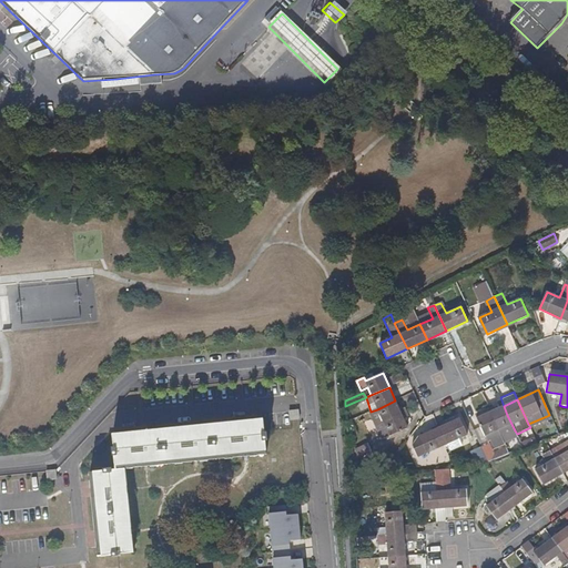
[(406,412),(404,407),(399,408),(395,401),(377,409),(384,423),(406,412)]
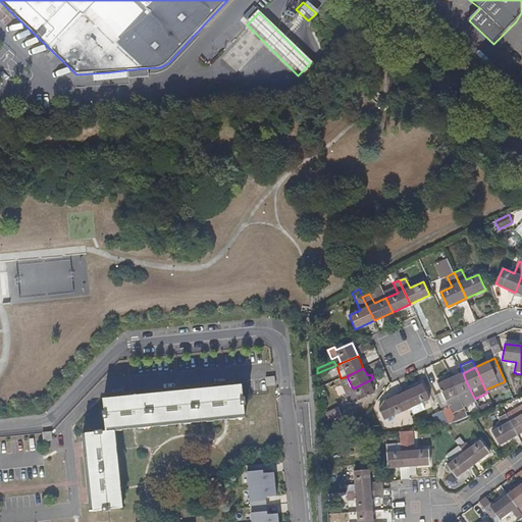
[(330,377),(328,373),(326,369),(317,373),(318,383),(330,377)]
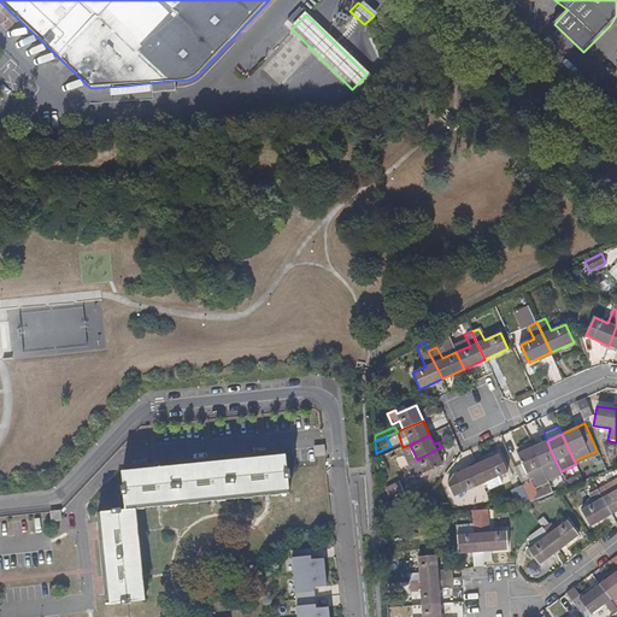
[(556,460),(551,451),(547,441),(533,447),(541,466),(556,460)]
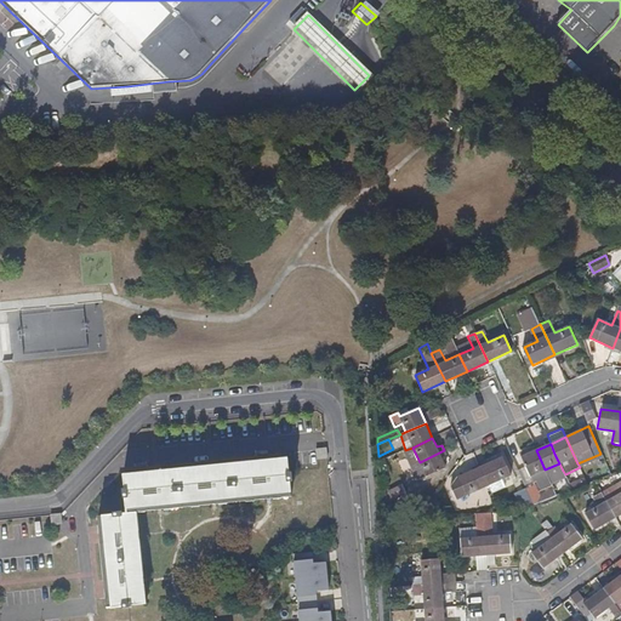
[(520,457),(536,450),(534,445),(518,453),(520,457)]
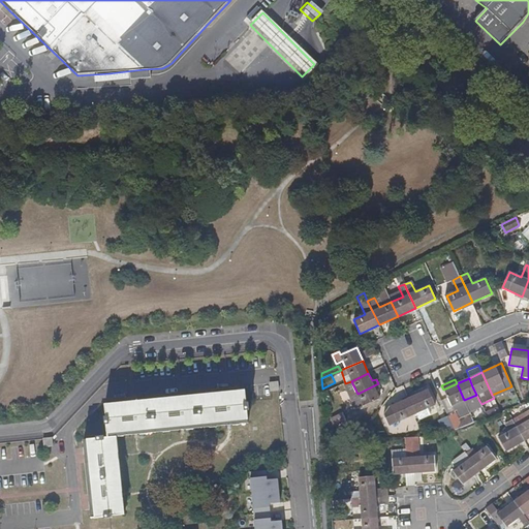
[(358,394),(351,381),(345,383),(344,383),(350,397),(358,394)]
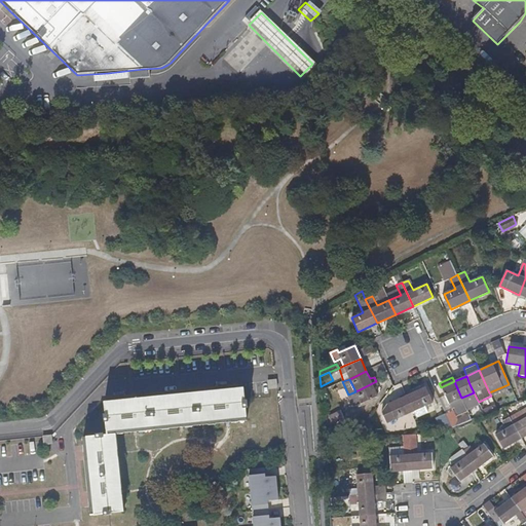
[(377,396),(374,388),(378,385),(376,381),(355,391),(348,395),(353,407),(377,396)]
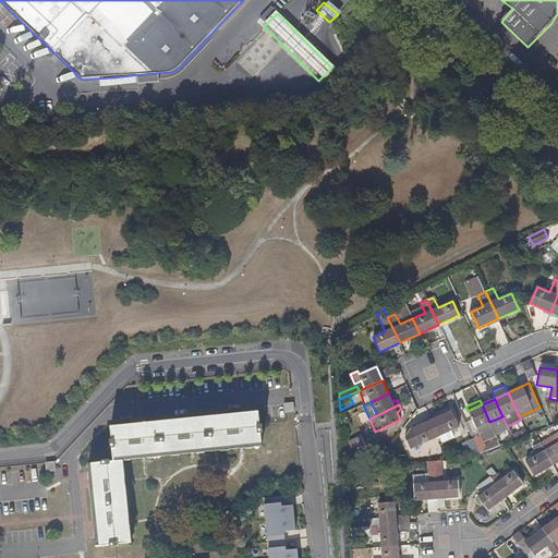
[(489,422),(482,404),(468,411),(475,428),(482,425),(489,422)]
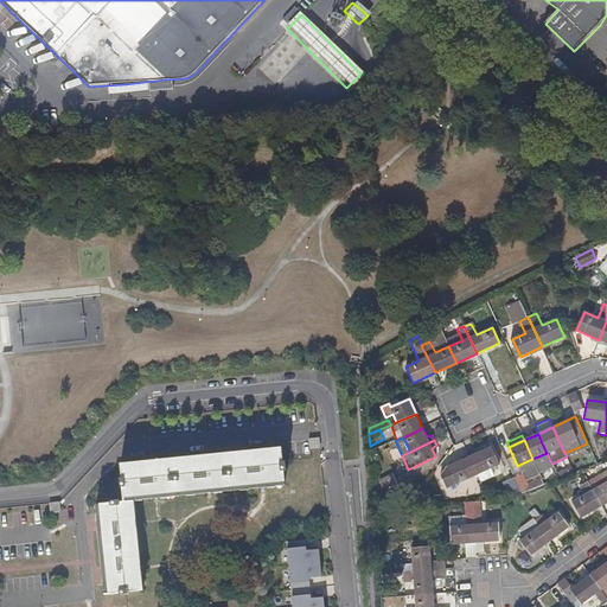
[(122,497),(131,497),(285,481),(283,466),(286,466),(285,458),(282,458),(281,443),(119,460),(120,474),(117,474),(117,483),(120,483),(122,497)]
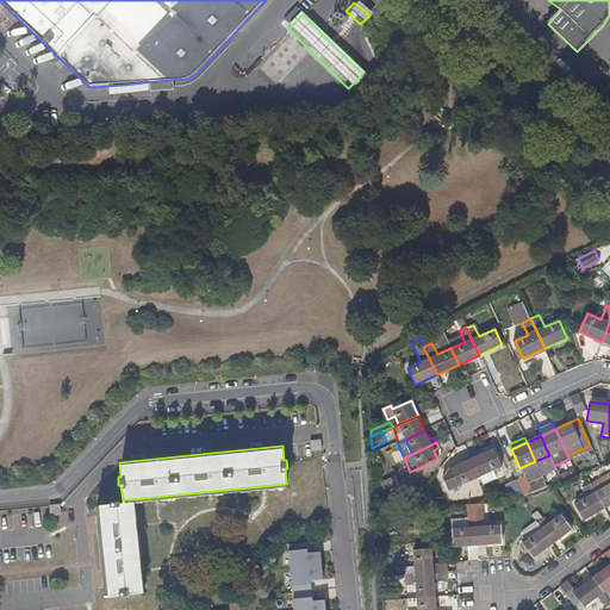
[(502,467),(495,449),(472,460),(479,477),(502,467)]
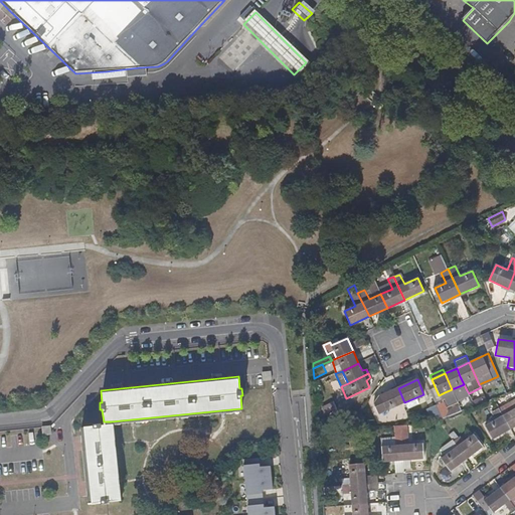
[(323,394),(318,381),(314,383),(314,390),(315,398),(323,394)]
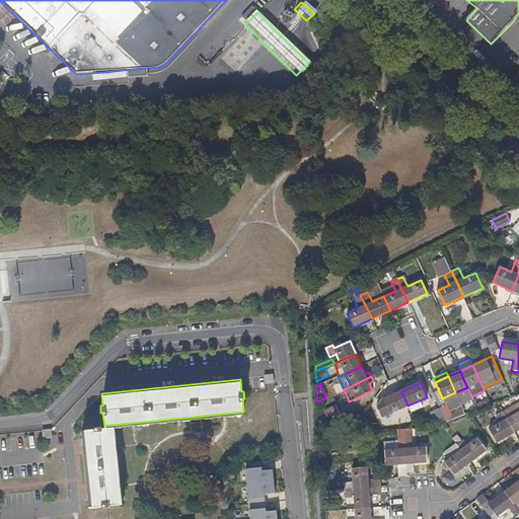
[(457,397),(470,393),(467,387),(455,392),(457,397)]
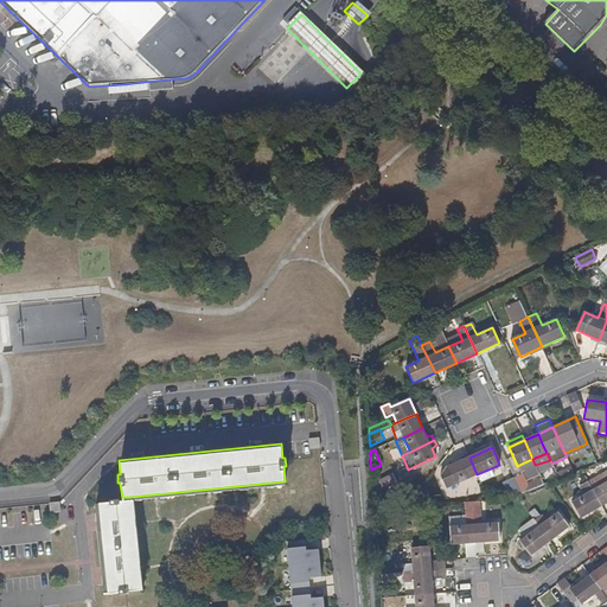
[(477,474),(470,458),(447,467),(455,485),(477,474)]
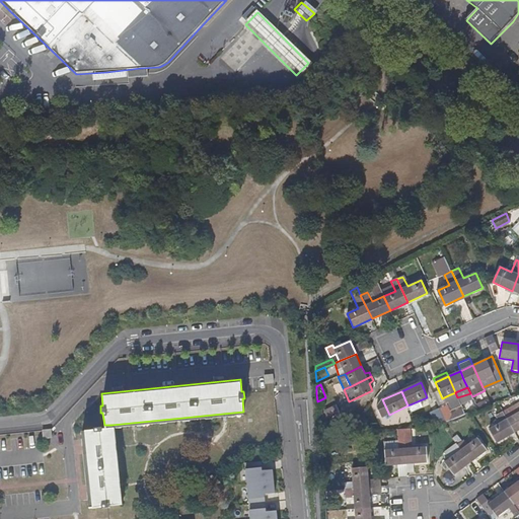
[(457,397),(455,392),(448,395),(451,402),(458,399),(457,397)]
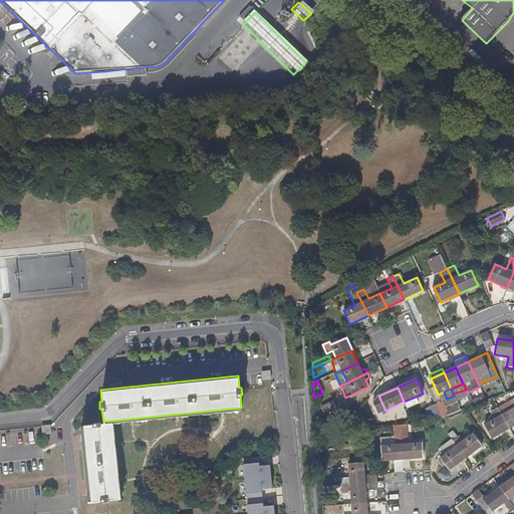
[(449,416),(442,402),(435,405),(441,418),(449,416)]
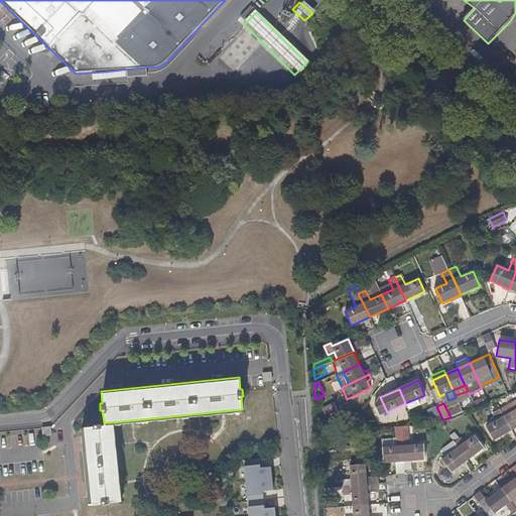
[(321,409),(325,417),(338,412),(335,404),(321,409)]
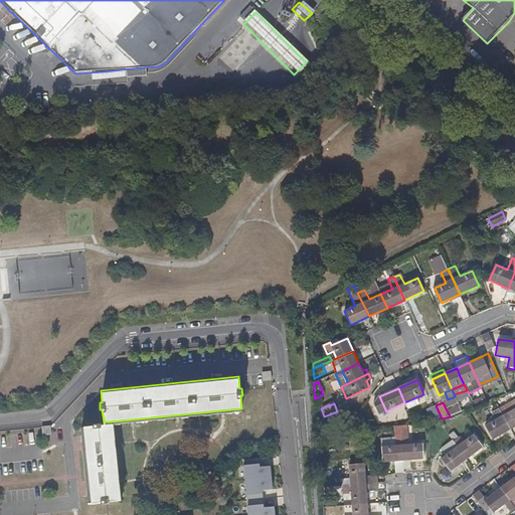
[(442,418),(436,405),(426,409),(433,422),(442,418)]
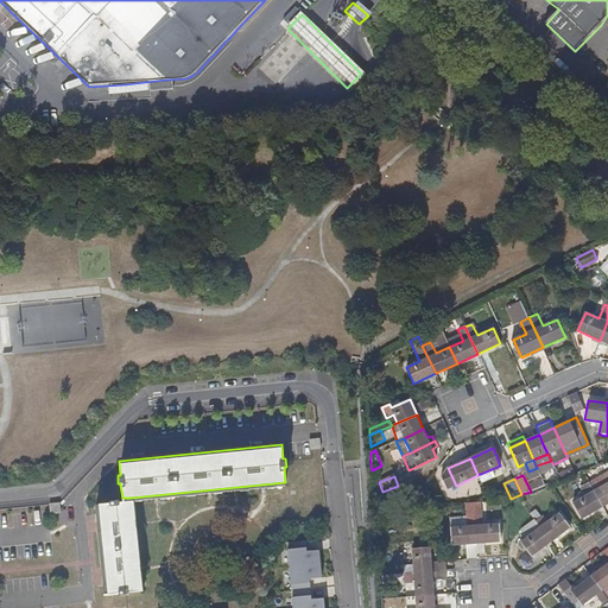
[(602,491),(597,481),(589,486),(594,494),(602,491)]
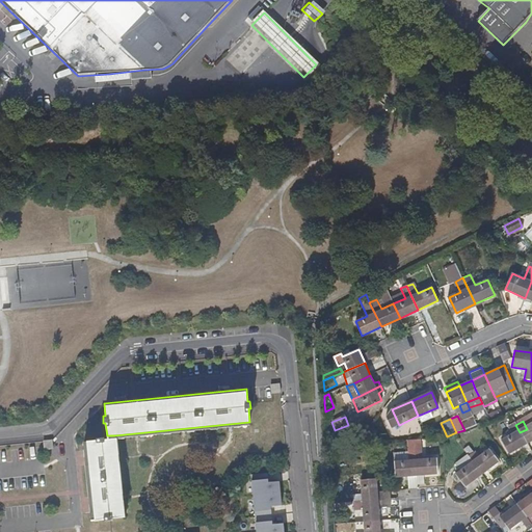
[(510,456),(528,446),(520,432),(515,425),(509,428),(513,436),(502,443),(510,456)]
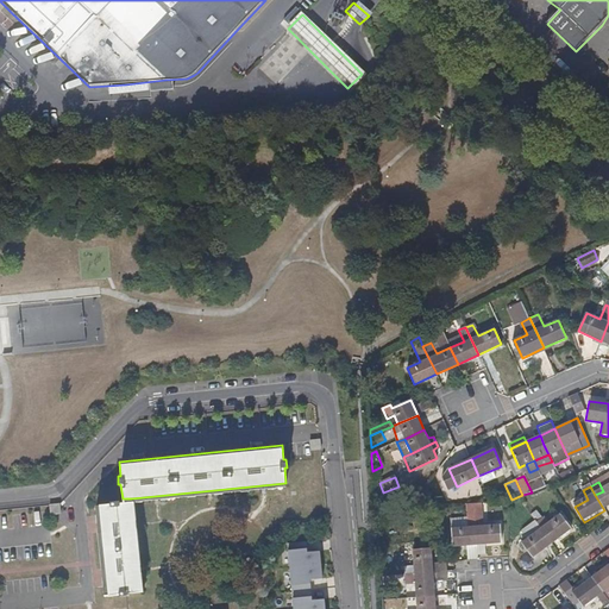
[(604,510),(608,507),(608,487),(603,491),(595,495),(604,510)]
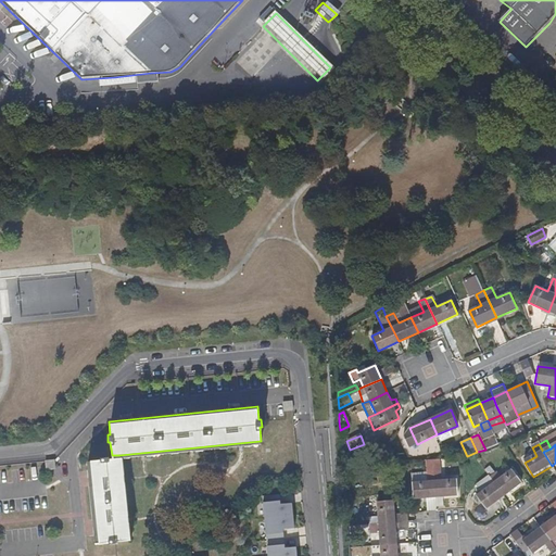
[(119,455),(112,455),(108,456),(108,454),(99,455),(99,456),(86,458),(95,540),(105,539),(105,541),(114,541),(114,539),(127,538),(119,455)]
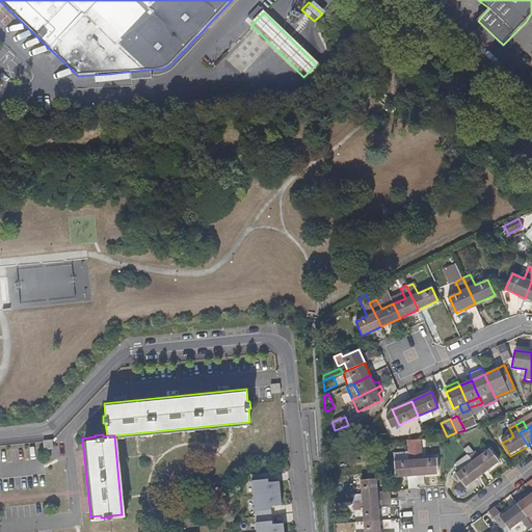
[(50,436),(42,437),(43,447),(51,446),(50,436)]
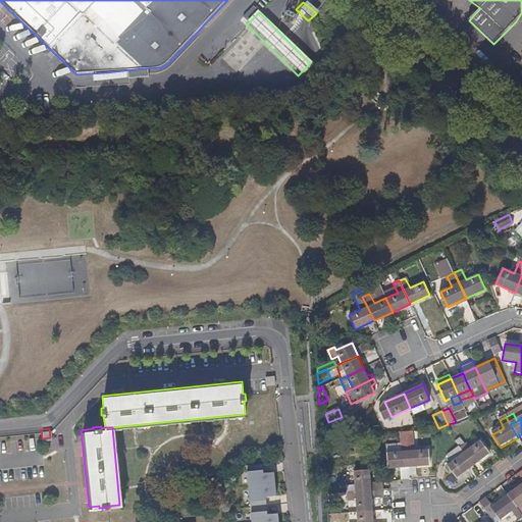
[(408,467),(407,452),(406,431),(400,432),(401,452),(401,453),(386,454),(388,469),(408,467)]
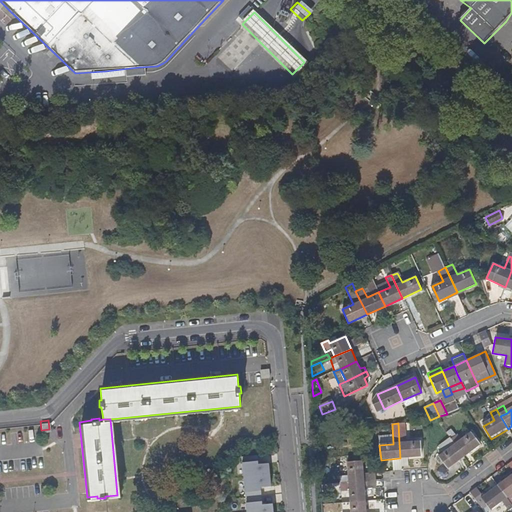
[(421,456),(419,441),(405,443),(403,423),(398,423),(399,443),(400,458),(407,457),(421,456)]
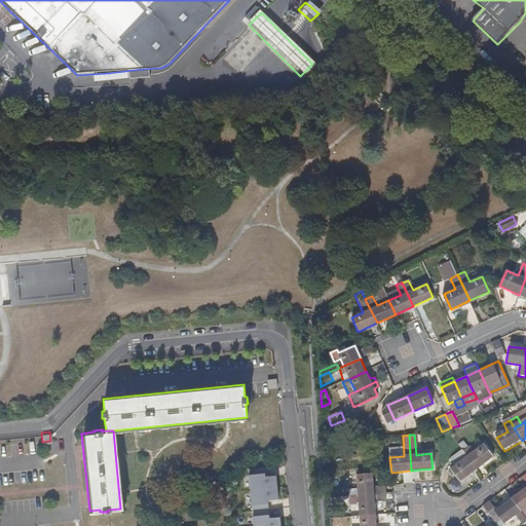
[(476,470),(492,457),(483,445),(474,452),(470,447),(463,451),(476,470)]
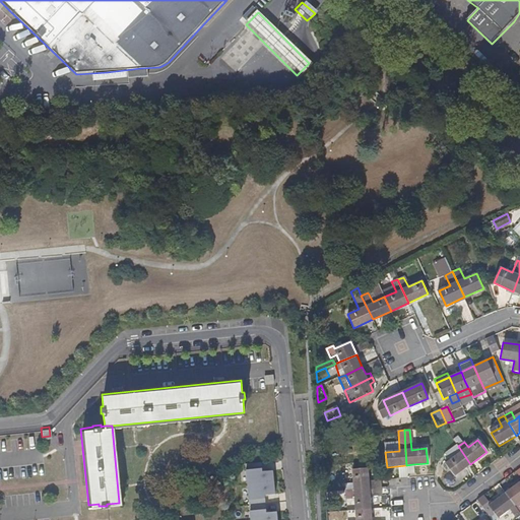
[(454,476),(470,464),(456,445),(445,453),(450,459),(445,464),(454,476)]
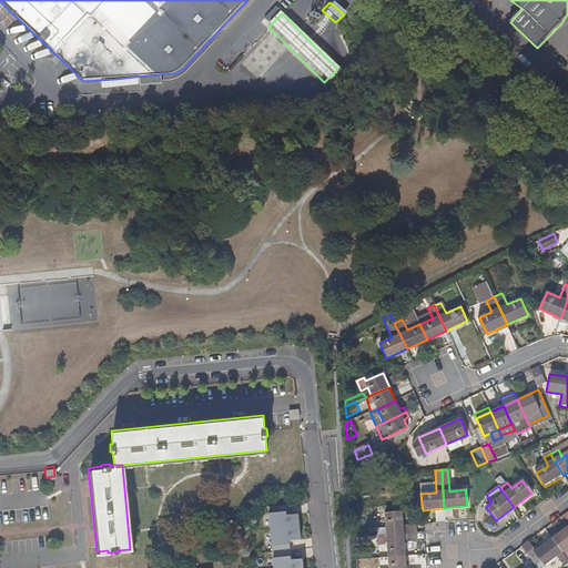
[(267,514),(273,567),(303,567),(303,559),(291,559),(288,540),(301,539),(298,514),(286,515),(286,511),(267,514)]
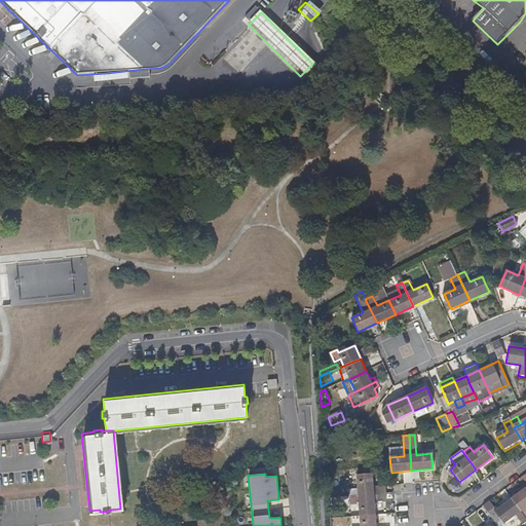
[(373,487),(372,474),(355,475),(357,489),(348,489),(349,497),(361,496),(374,495),(373,487)]
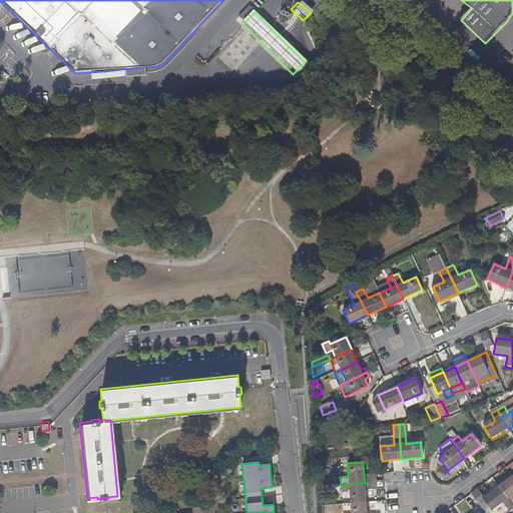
[(377,482),(376,474),(364,475),(365,483),(377,482)]
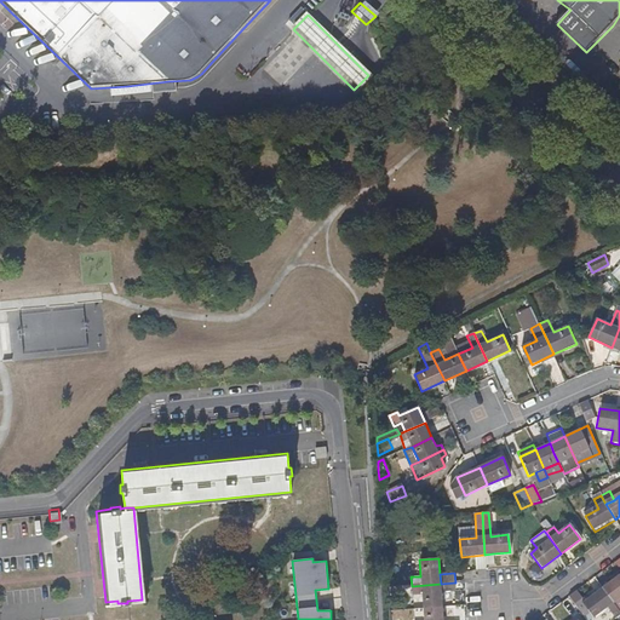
[(619,573),(602,587),(614,603),(619,598),(619,597),(619,573)]
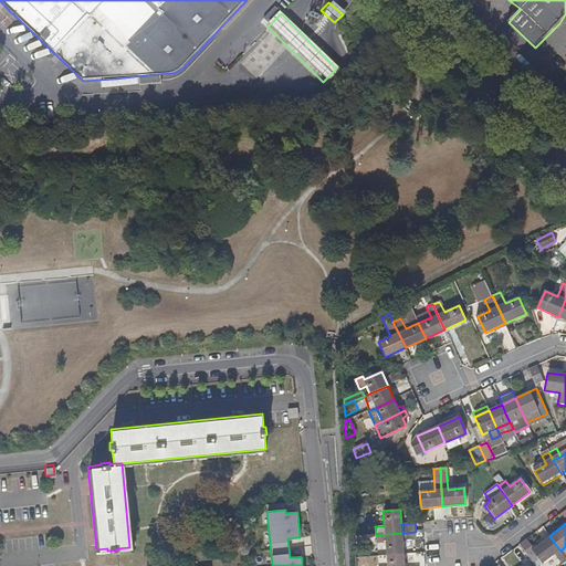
[(416,540),(416,532),(402,533),(402,541),(416,540)]
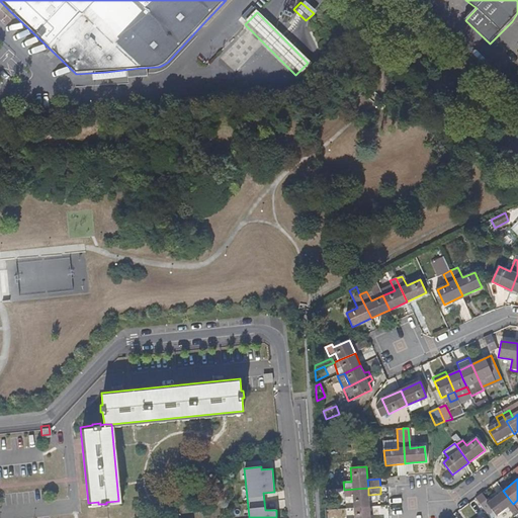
[(368,495),(368,488),(355,489),(344,490),(344,497),(351,497),(350,495),(353,495),(354,506),(354,508),(369,507),(368,495)]
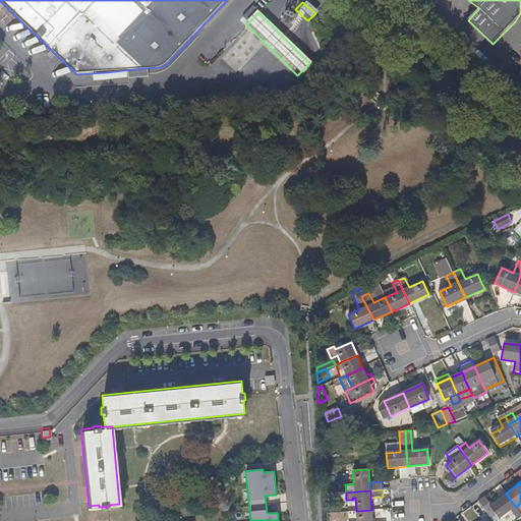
[(516,507),(506,494),(489,507),(499,519),(510,511),(518,520),(519,519),(520,520),(520,513),(520,512),(516,507)]
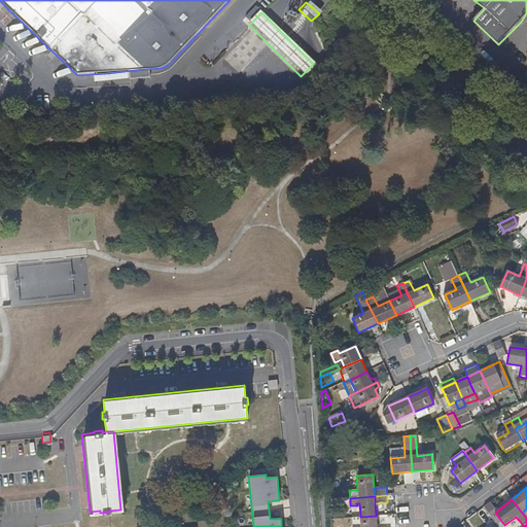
[(376,526),(376,516),(360,517),(360,520),(360,526),(376,526)]
